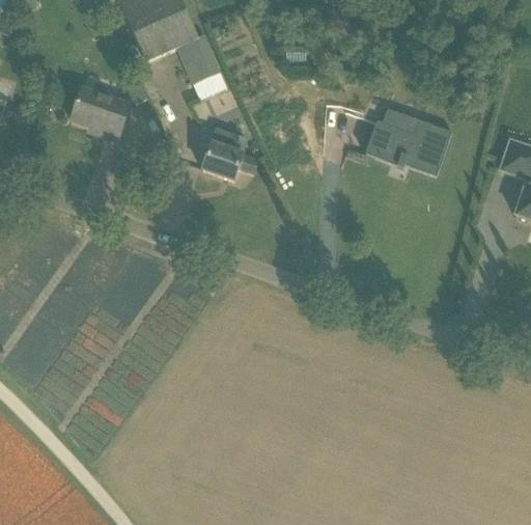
[(0,0),(0,10),(3,17),(11,12),(6,0),(0,0)]
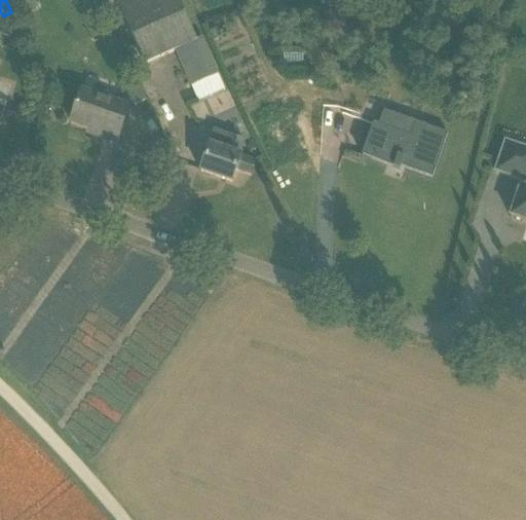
[(116,0),(144,61),(175,46),(196,36),(180,0),(116,0)]
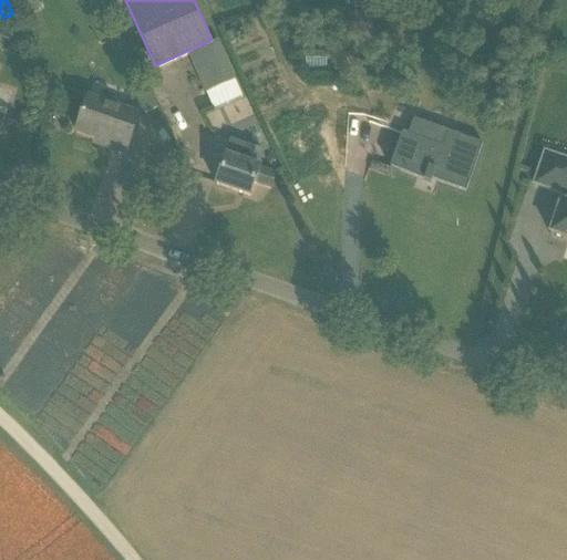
[(236,75),(225,51),(195,64),(206,90),(236,75)]
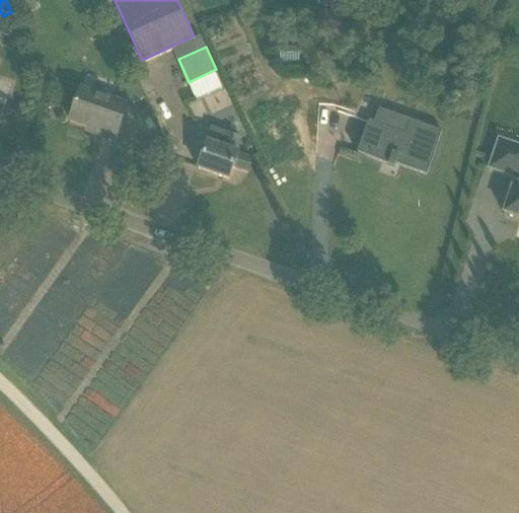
[(115,137),(128,98),(82,82),(70,117),(96,126),(95,130),(115,137)]
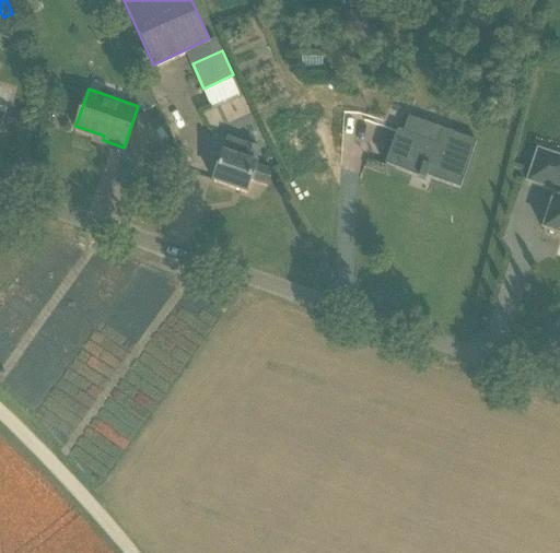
[(397,127),(385,162),(400,166),(404,167),(426,176),(427,173),(461,184),(477,137),(442,125),(436,140),(397,127)]
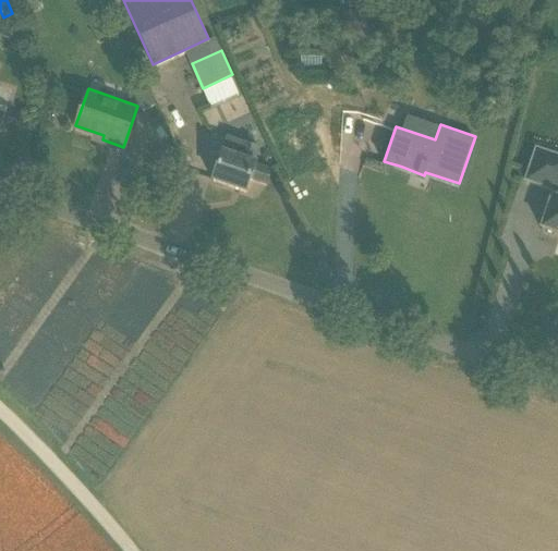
[(228,134),(213,178),(246,188),(251,175),(266,181),(271,163),(256,159),(261,143),(244,137),(244,139),(228,134)]
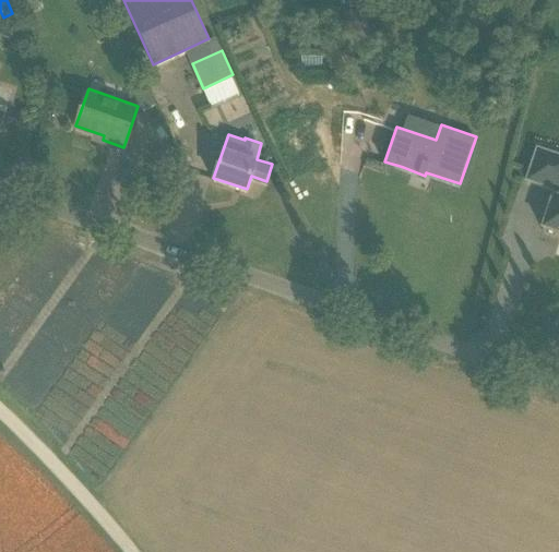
[(558,231),(558,153),(537,146),(526,178),(556,188),(554,194),(543,226),(558,231)]
